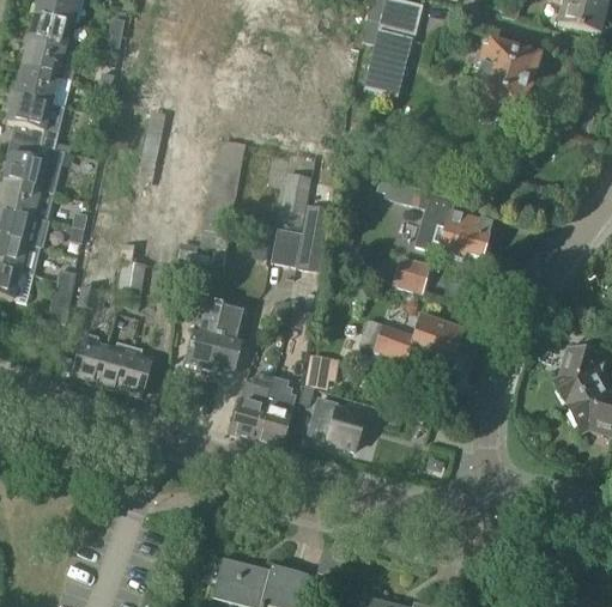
[(38,0),(35,16),(73,24),(78,0),(38,0)]
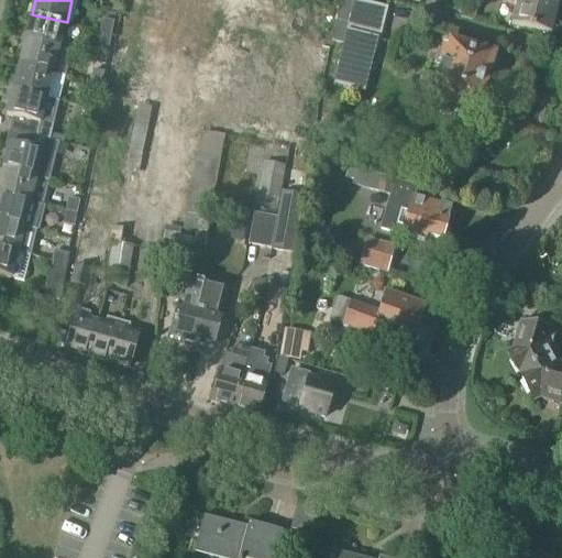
[(344,12),(351,13),(333,83),(364,90),(375,51),(376,51),(384,22),(388,4),(371,0),(346,0),(344,12)]
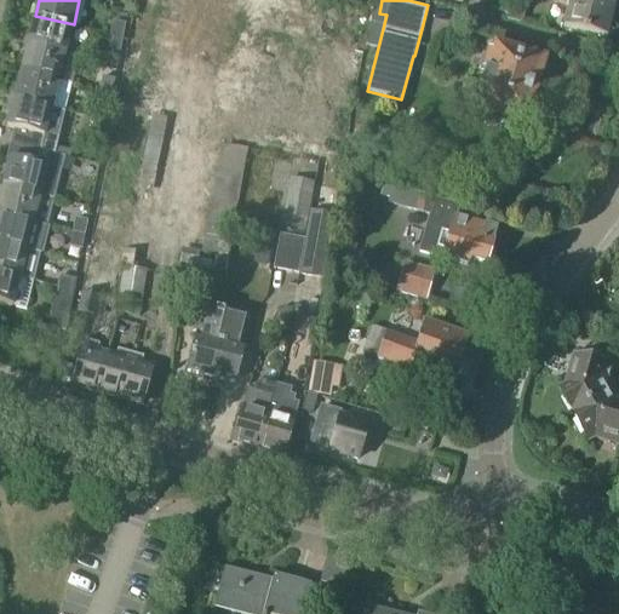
[(491,0),(489,6),(509,10),(510,4),(510,0),(491,0)]
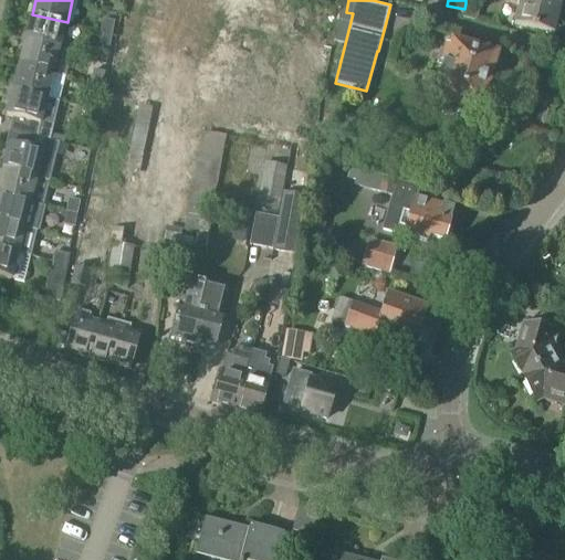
[(520,0),(514,21),(554,31),(561,4),(543,0),(520,0)]
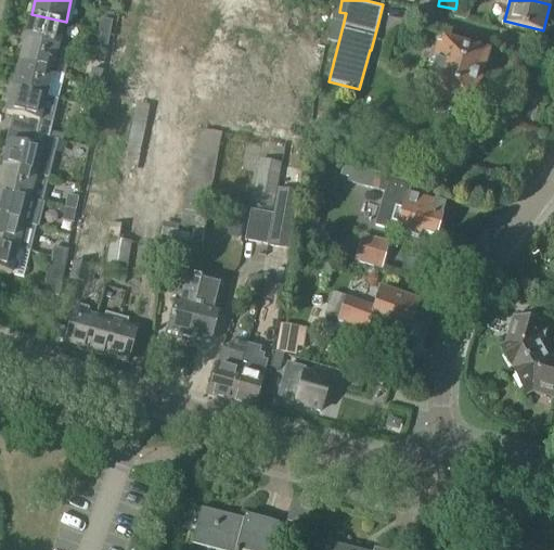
[(456,3),(455,9),(453,14),(468,17),(471,7),(456,3)]
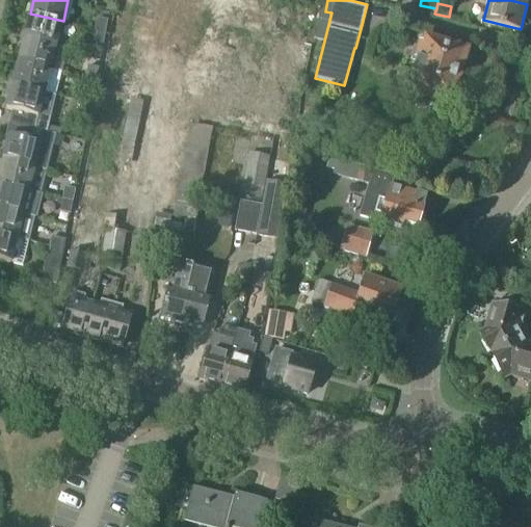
[(63,21),(30,14),(25,35),(69,47),(69,46),(57,44),(63,21)]
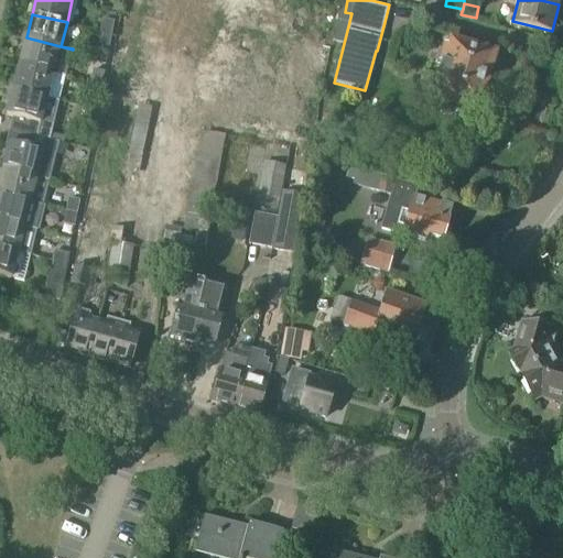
[(100,31),(114,33),(117,19),(103,17),(100,31)]
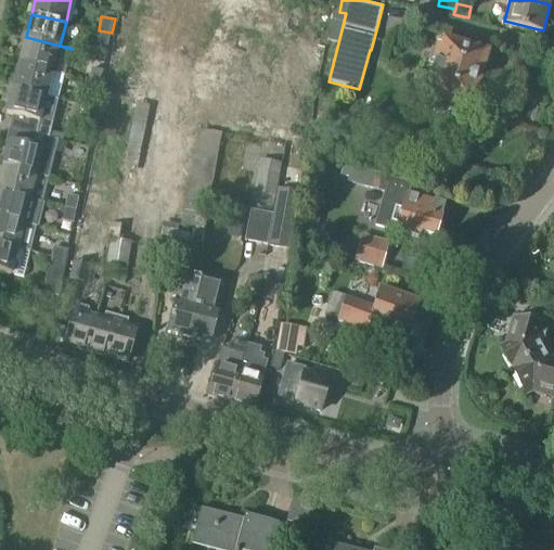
[(112,33),(99,30),(95,42),(110,45),(112,33)]
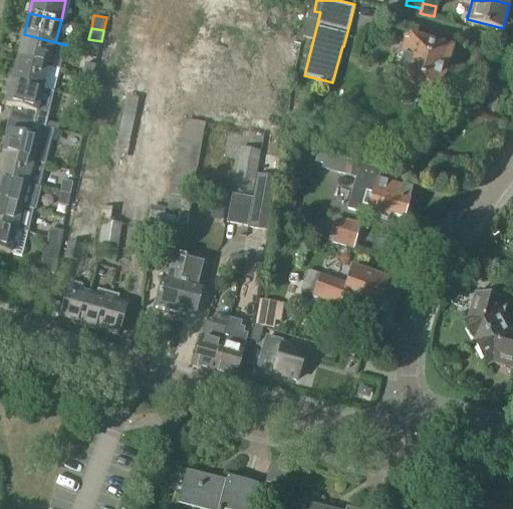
[(18,58),(50,65),(60,68),(66,45),(24,34),(18,58)]
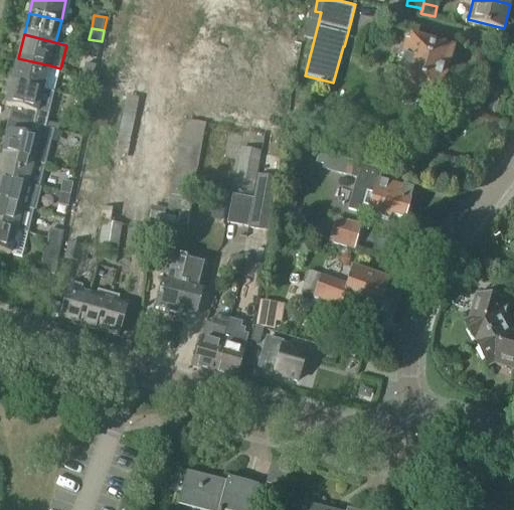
[(393,81),(399,83),(398,87),(438,98),(452,47),(412,36),(411,40),(404,38),(400,55),(402,56),(400,65),(397,64),(393,81)]
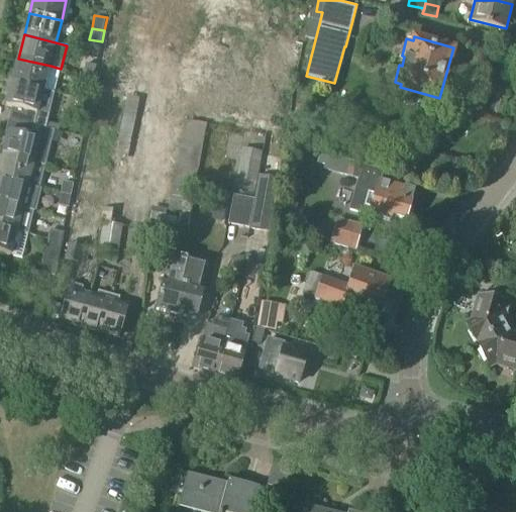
[(50,66),(18,59),(12,82),(44,89),(50,66)]
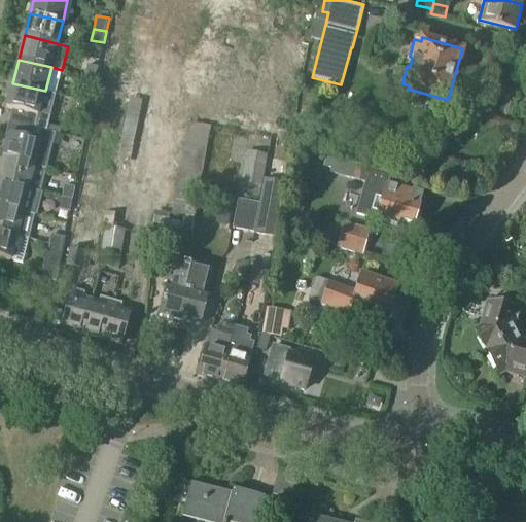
[(86,62),(84,75),(96,77),(98,64),(86,62)]
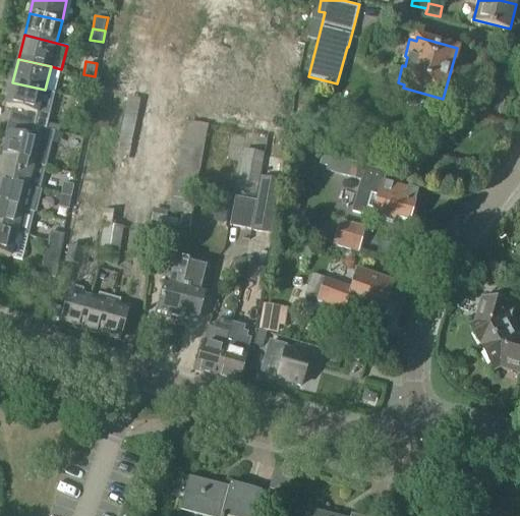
[(95,76),(83,74),(81,84),(93,87),(95,76)]
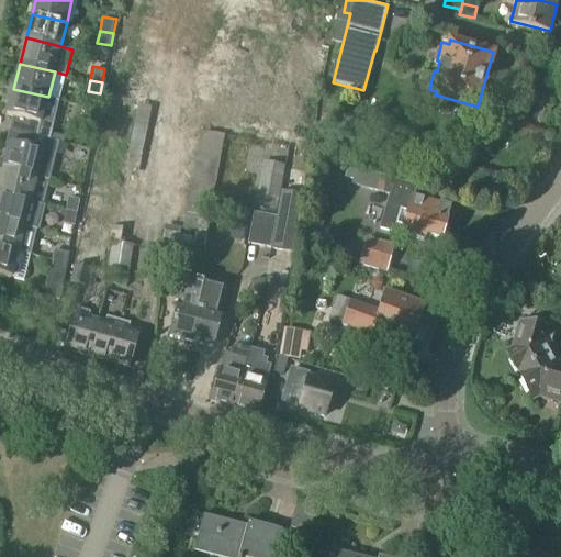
[(8,113),(13,114),(10,129),(47,138),(47,136),(51,122),(43,120),(48,97),(13,89),(8,113)]
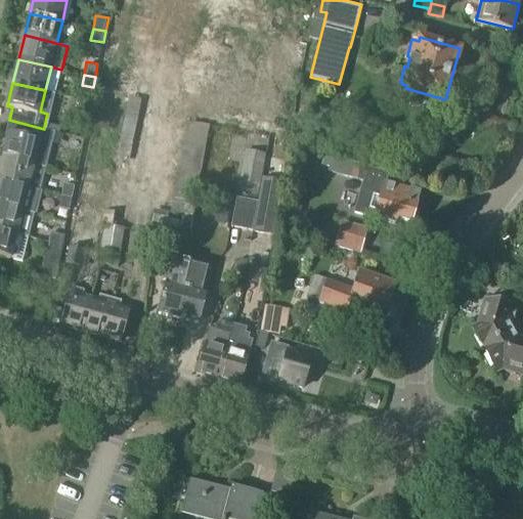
[(129,161),(142,97),(128,94),(116,158),(129,161)]
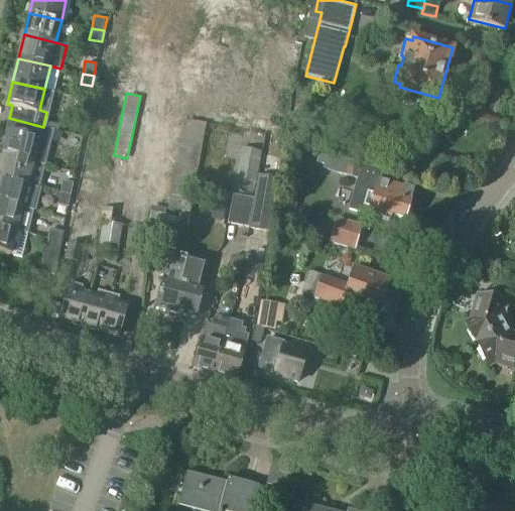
[(7,127),(9,128),(3,155),(44,165),(54,127),(43,125),(43,127),(9,118),(7,127)]
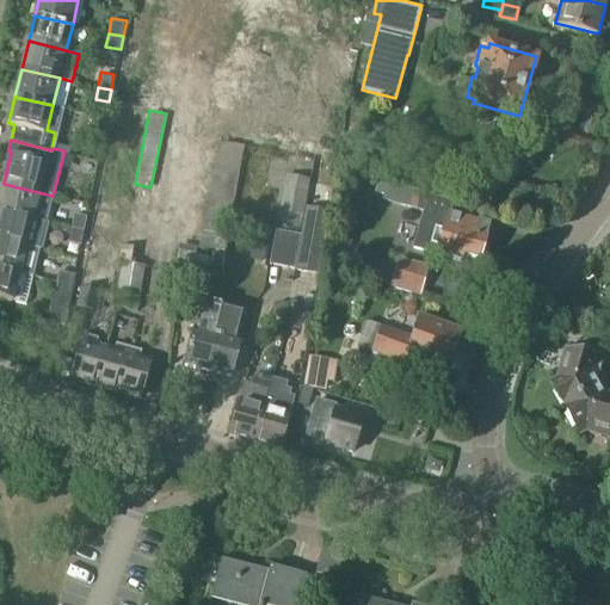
[(198,244),(225,249),(228,230),(244,144),(219,141),(198,244)]
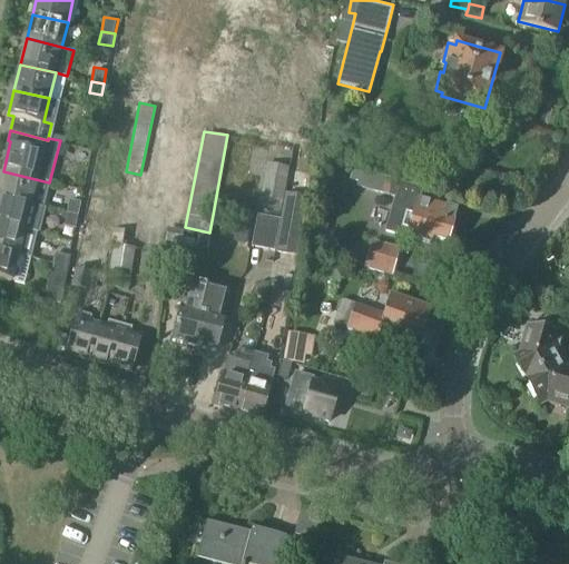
[(266,161),(257,211),(280,215),(290,165),(266,161)]
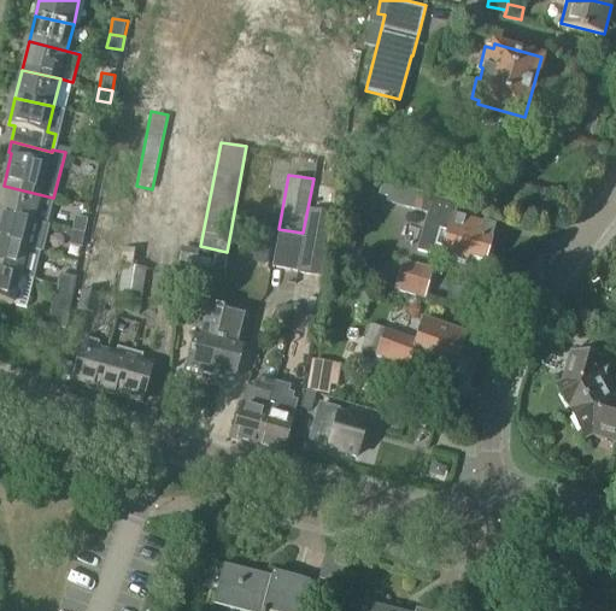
[(485,262),(494,225),(455,215),(458,203),(383,182),(381,192),(391,194),(389,199),(429,210),(418,247),(467,262),(468,257),(485,262)]
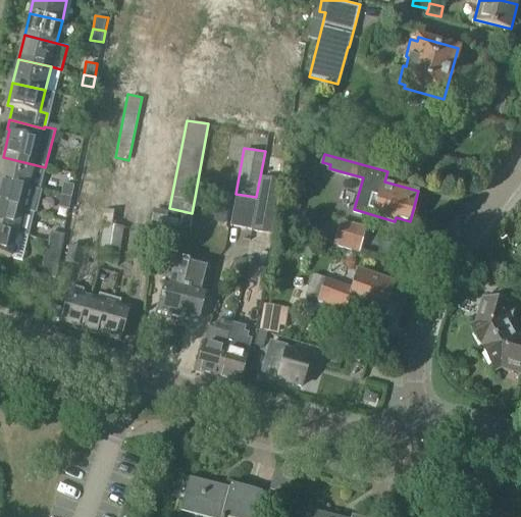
[(0,168),(0,179),(30,187),(30,186),(40,188),(45,167),(3,157),(0,168)]
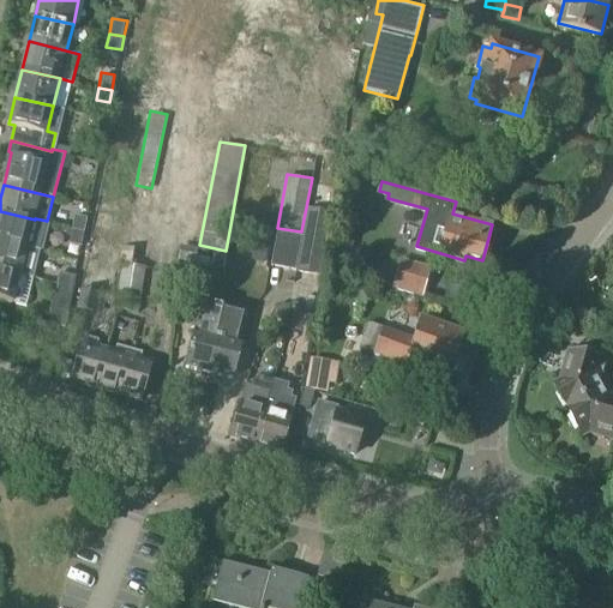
[(35,220),(0,211),(0,239),(28,247),(35,220)]
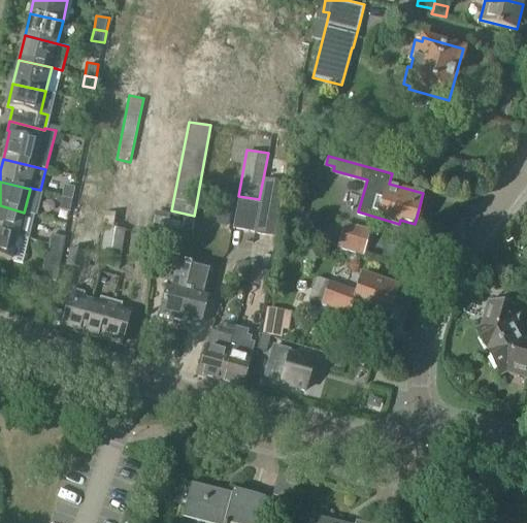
[(61,197),(72,199),(75,185),(64,183),(61,197)]
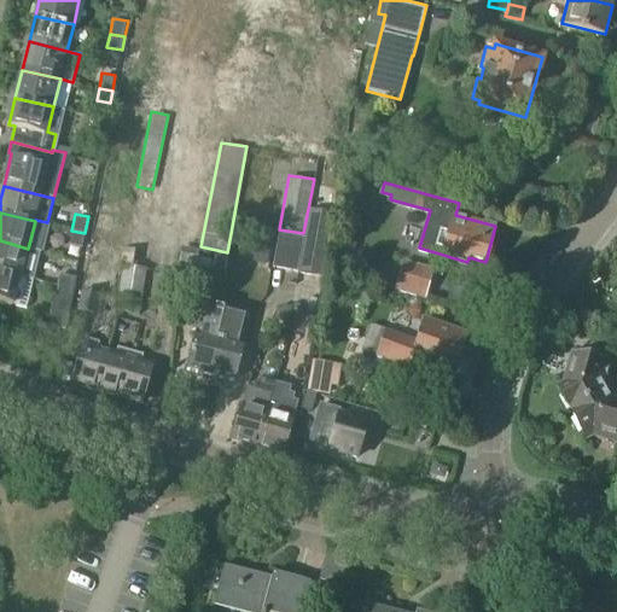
[(331,235),(335,219),(315,215),(313,232),(331,235)]
